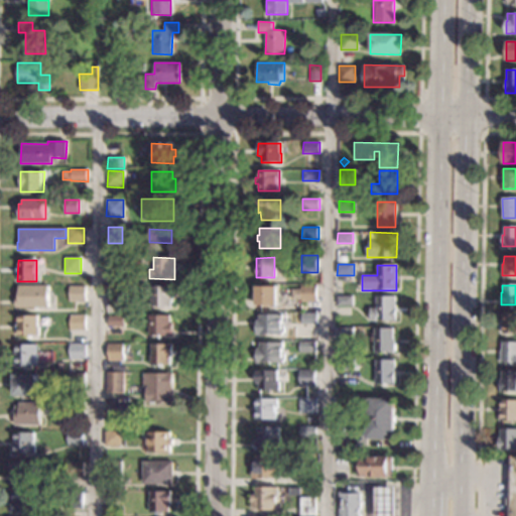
[(47,308),(15,308),(15,297),(17,297),(18,286),(48,286),(47,308)]
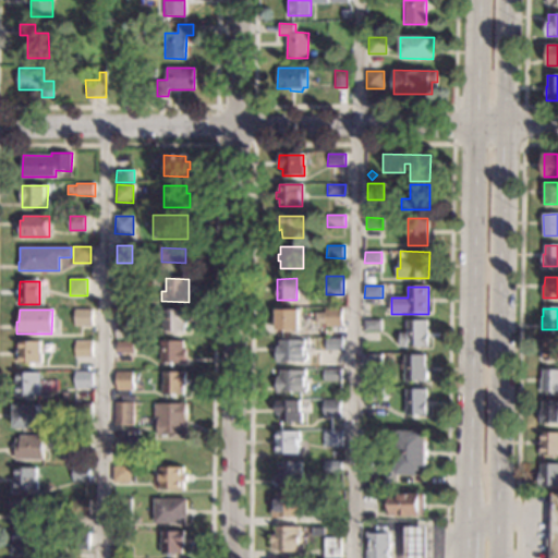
[(92,326),(74,326),(75,310),(92,310),(92,326)]
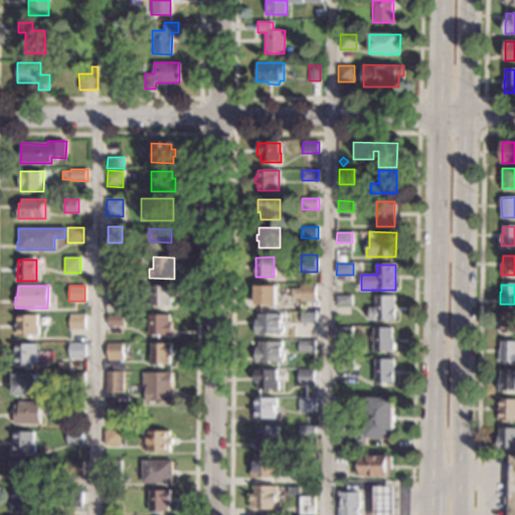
[(316,302),(301,302),(301,299),(292,299),(292,290),(301,289),(301,286),(316,286),(316,302)]
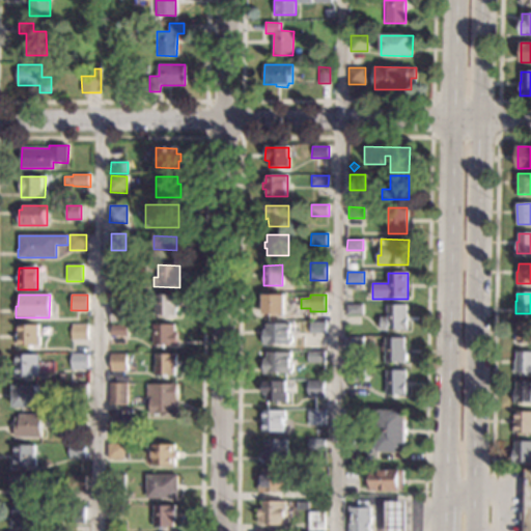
[(178,309),(176,309),(176,316),(156,316),(157,296),(178,296),(178,309)]
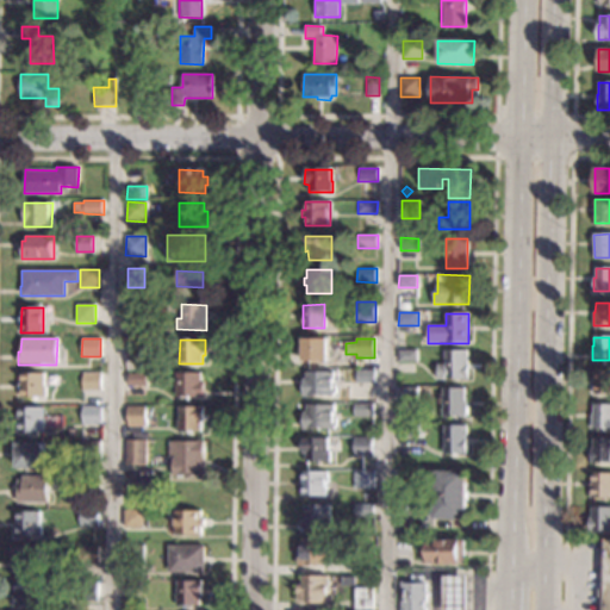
[(328,363),(303,363),(302,340),(328,340),(328,363)]
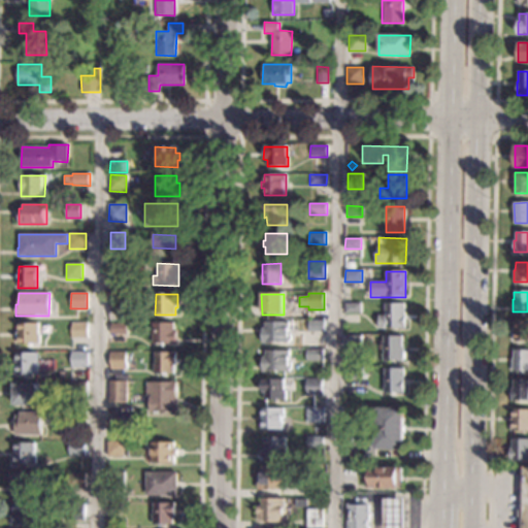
[(361,312),(345,312),(345,303),(361,303),(361,312)]
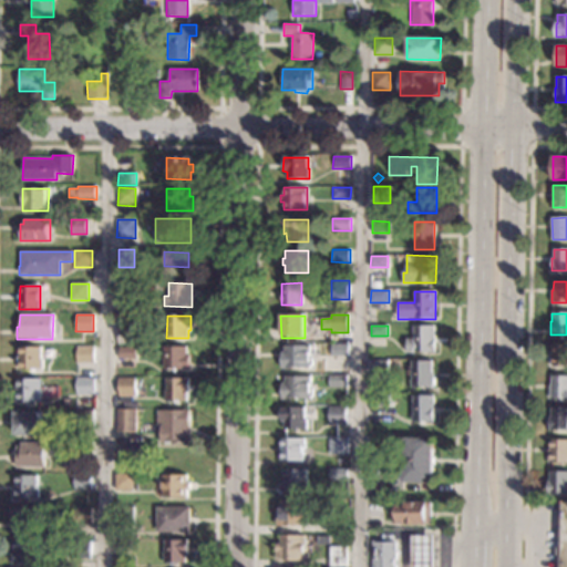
[(433,353),(406,353),(406,339),(414,339),(414,326),(434,326),(433,353)]
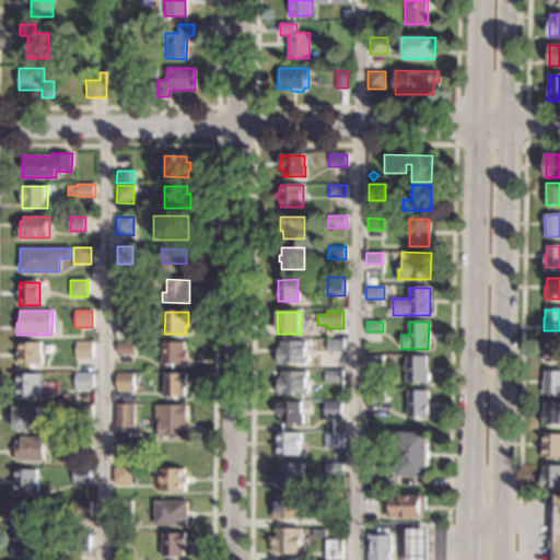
[(132,341),(116,341),(116,323),(132,324),(132,341)]
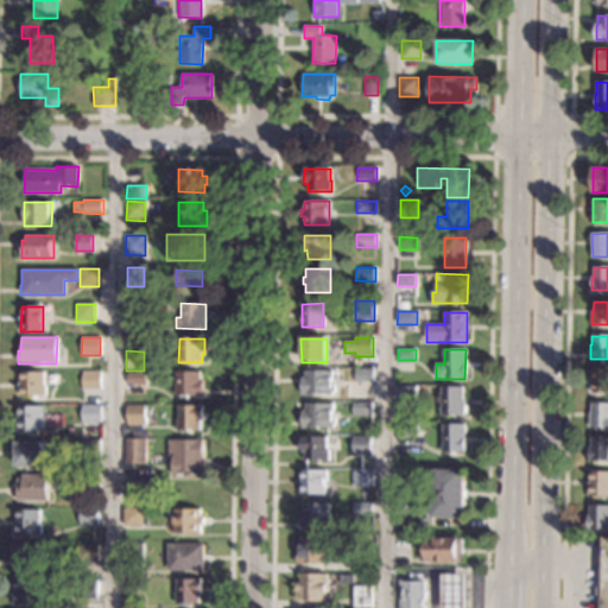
[(373,381),(354,381),(354,368),(373,368),(373,381)]
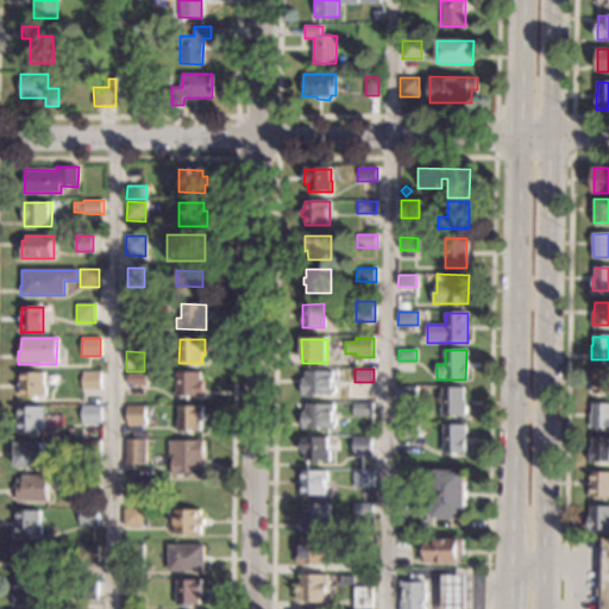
[(333,395),(302,396),(302,378),(306,378),(306,371),(333,371),(333,395)]
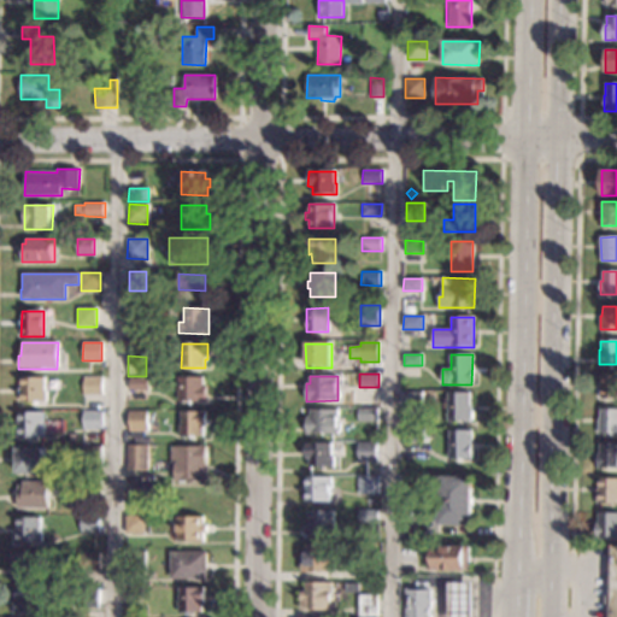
[(616,399),(600,399),(600,376),(616,376),(616,399)]
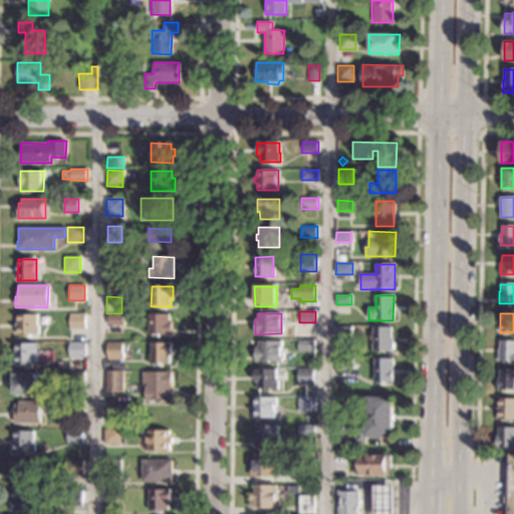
[(36,335),(16,335),(16,314),(36,314),(36,335)]
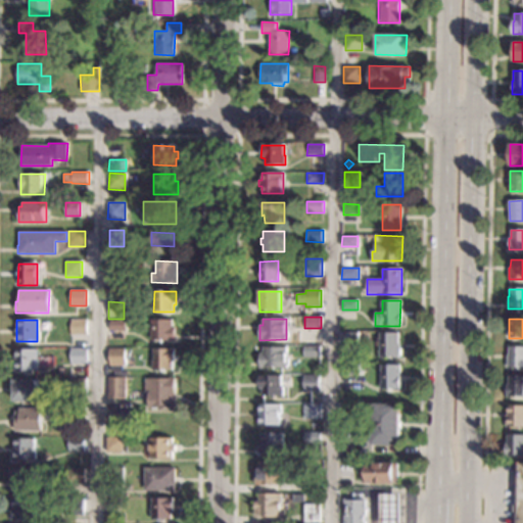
[(86,335),(69,335),(69,320),(86,320),(86,335)]
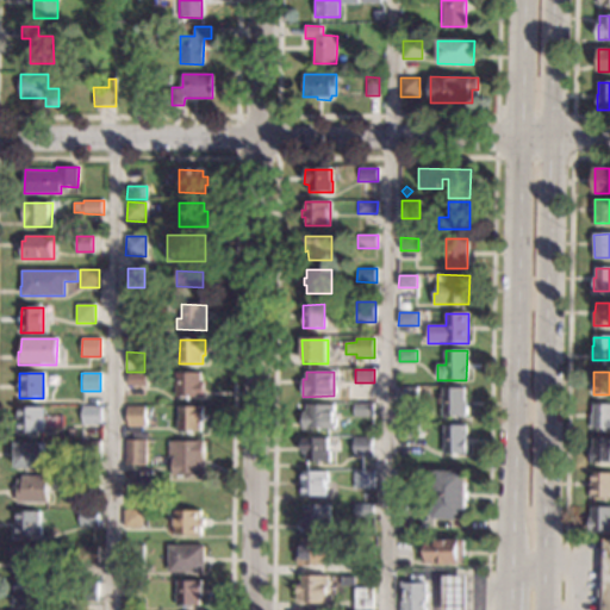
[(201,383),(204,383),(204,397),(175,397),(176,373),(201,373),(201,383)]
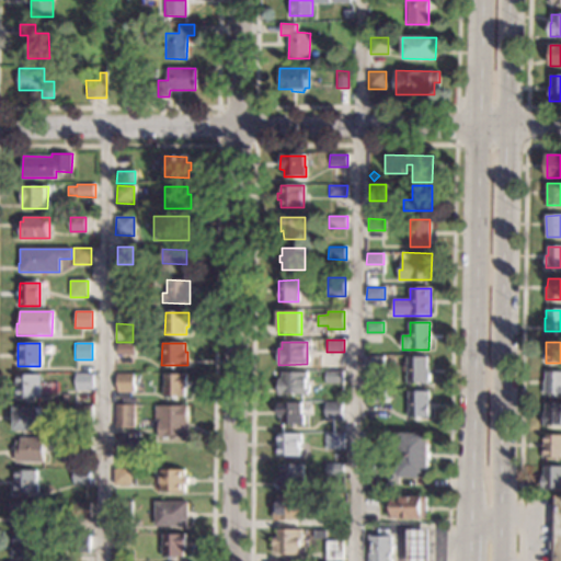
[(134,355),(116,355),(116,344),(134,344),(134,355)]
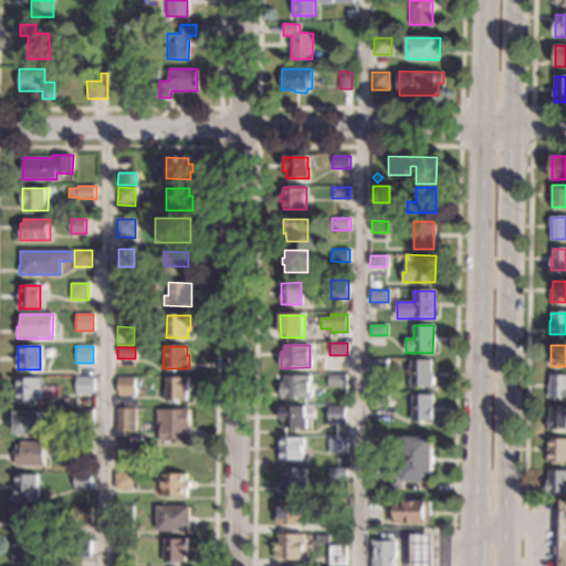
[(387,371),(369,371),(369,359),(387,359),(387,371)]
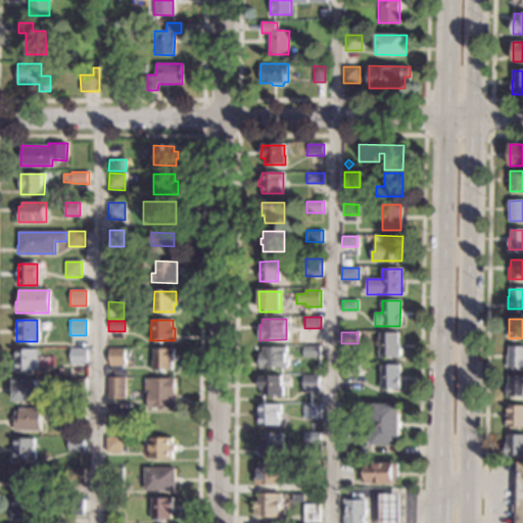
[(397,344),(399,344),(399,357),(380,357),(380,333),(398,333),(397,344)]
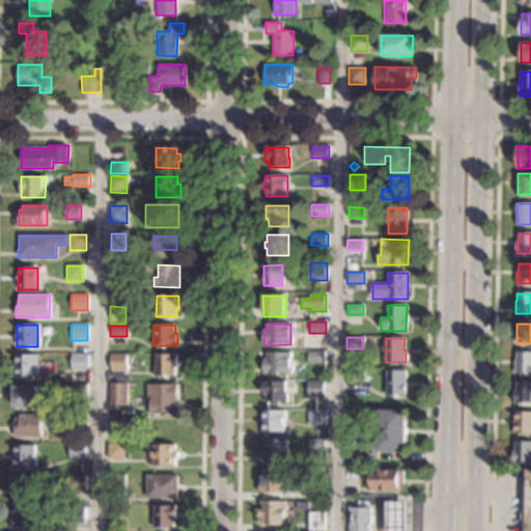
[(324,363),(307,363),(307,353),(325,353),(324,363)]
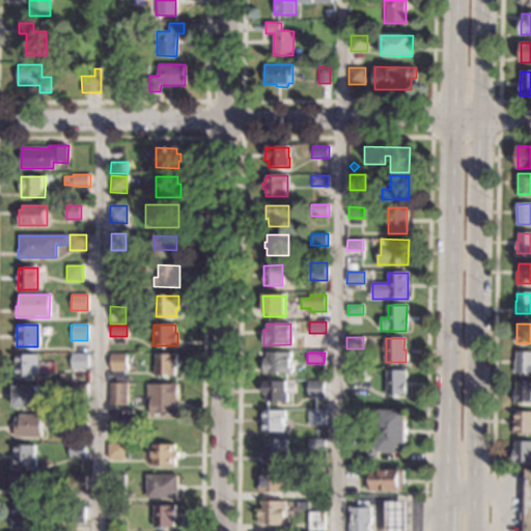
[(530,372),(514,372),(514,361),(516,361),(516,353),(530,353),(530,372)]
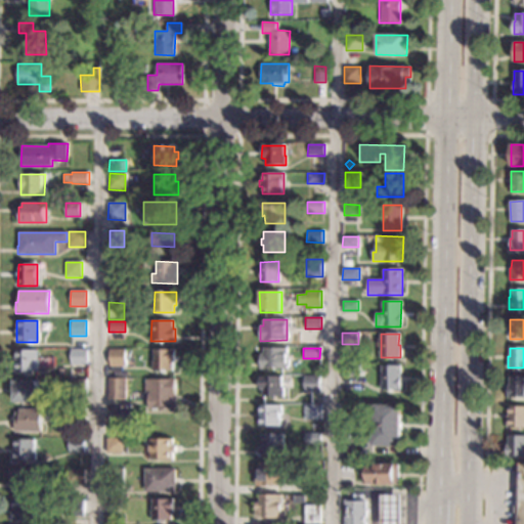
[(86,364),(70,364),(70,349),(86,349),(86,364)]
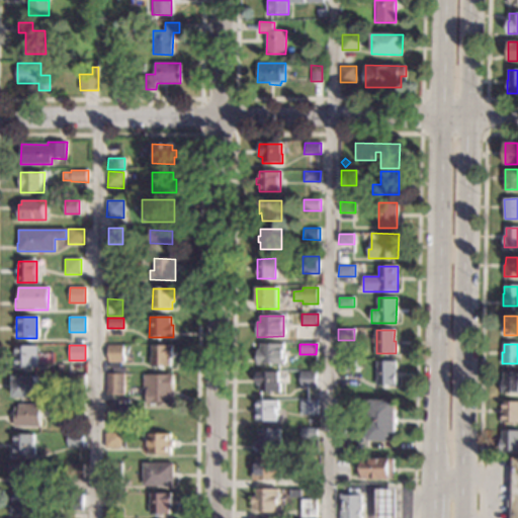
[(122,363),(107,363),(107,345),(122,345),(122,363)]
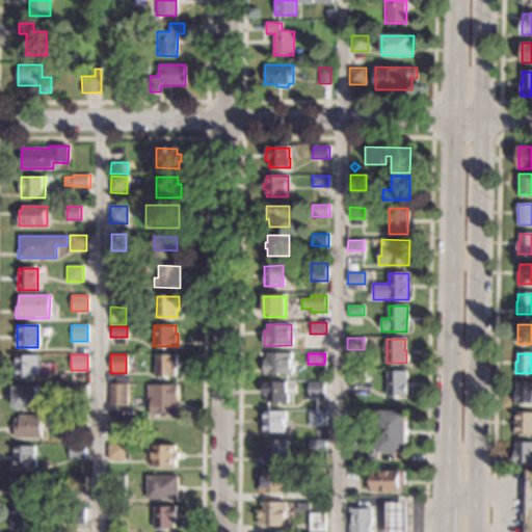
[(291,364),(293,364),(293,375),(263,375),(263,358),(266,358),(266,354),(291,354),(291,364)]
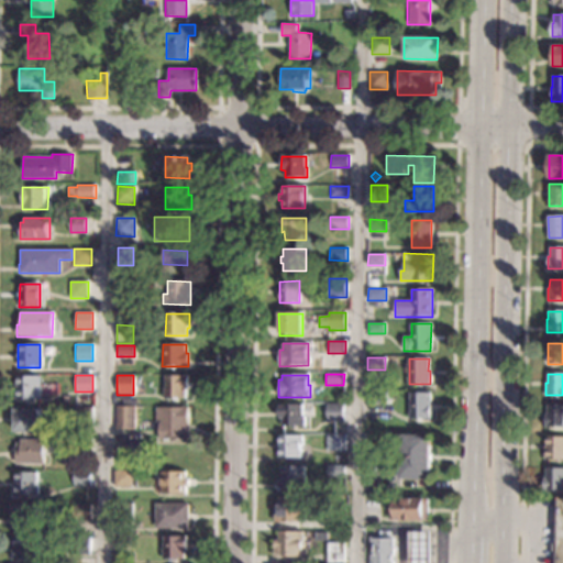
[(39,389),(41,389),(41,399),(14,398),(14,376),(39,377),(39,389)]
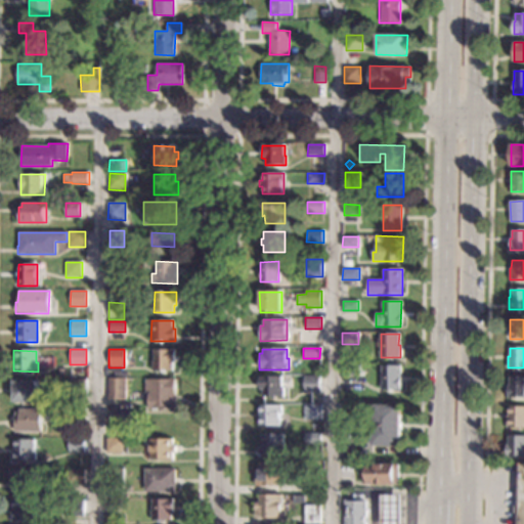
[(175,363),(172,363),(172,370),(151,370),(151,360),(154,360),(154,350),(175,350),(175,363)]
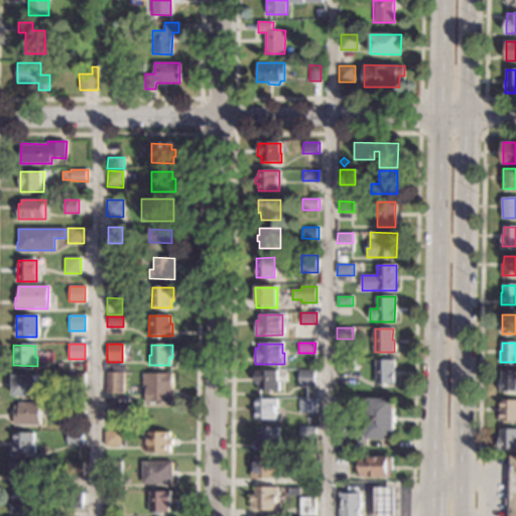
[(355,370),(338,370),(338,359),(355,360),(355,370)]
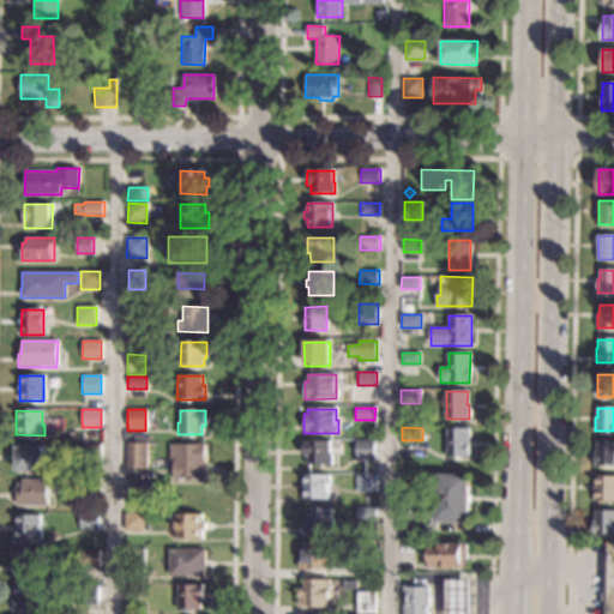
[(469,456),(445,456),(445,450),(446,450),(447,429),(469,431),(469,456)]
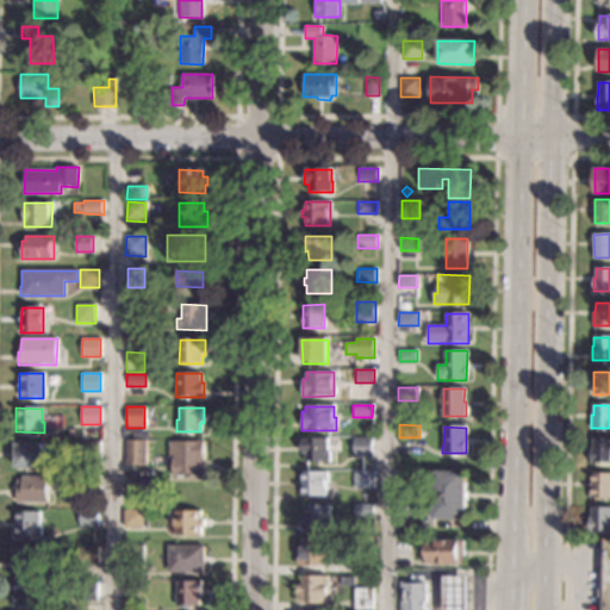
[(372,439),(372,456),(353,456),(354,437),(372,439)]
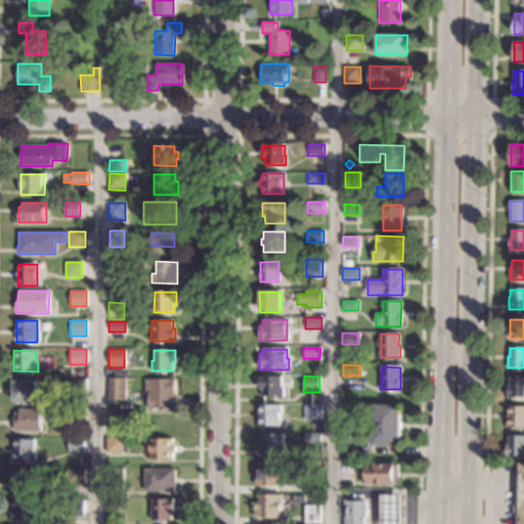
[(523,397),(507,397),(507,385),(509,385),(509,377),(523,377),(523,397)]
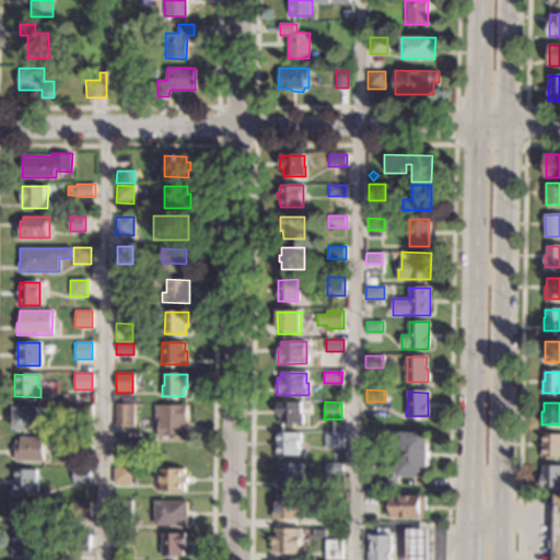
[(132,428),(114,428),(114,404),(132,405),(132,428)]
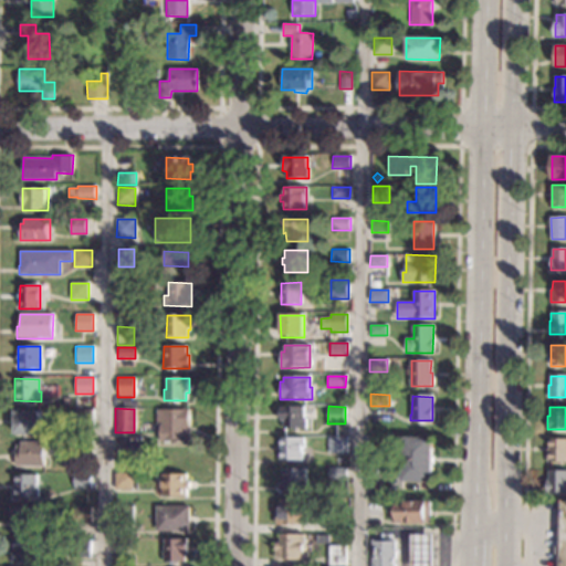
[(303,419),(305,419),(305,429),(283,429),(283,421),(280,421),(281,408),(303,408),(303,419)]
